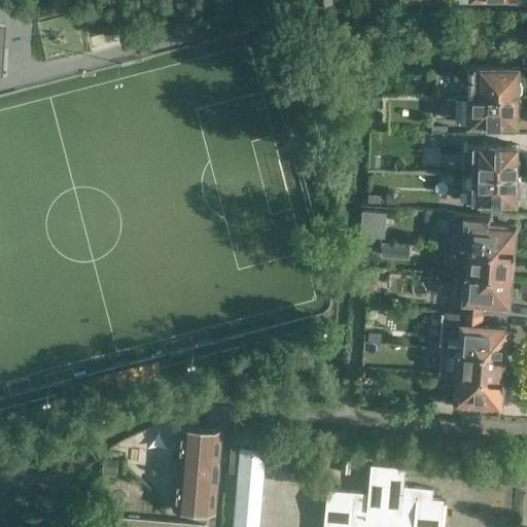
[(398,63),(398,54),(390,54),(390,63),(398,63)]
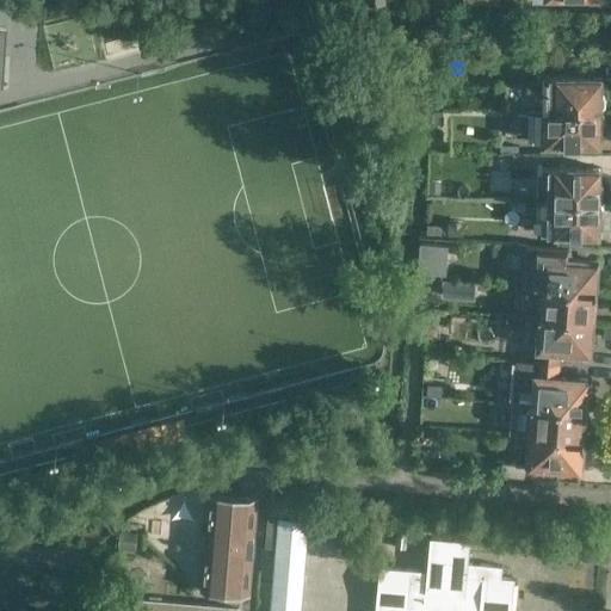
[(549,92),(549,109),(600,110),(600,106),(604,104),(604,97),(602,93),(600,93),(600,76),(543,75),(543,91),(549,92)]
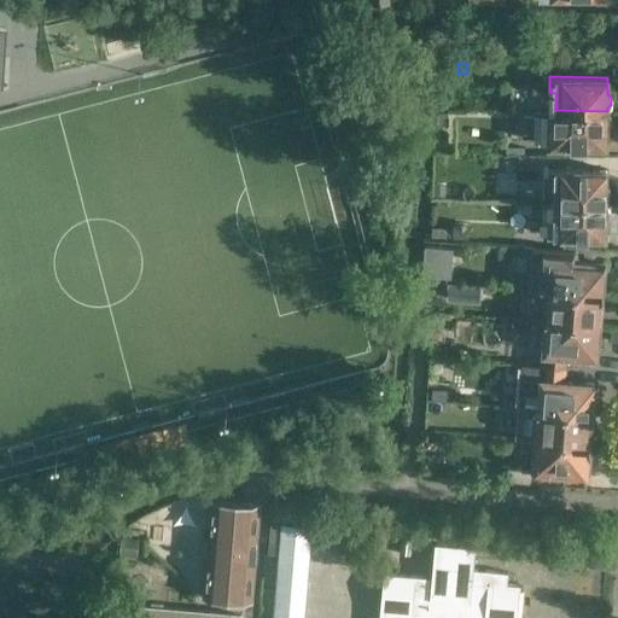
[(607,145),(607,128),(611,124),(611,117),(607,114),(607,111),(555,110),(555,127),(549,127),(549,144),(607,145)]
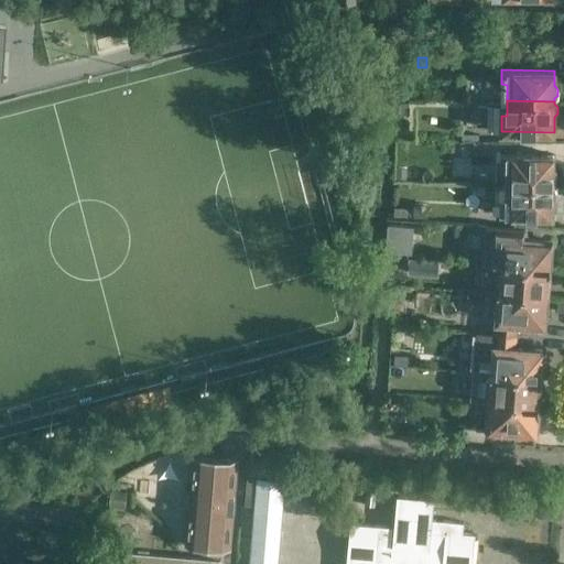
[(398,101),(398,115),(410,115),(410,102),(398,101)]
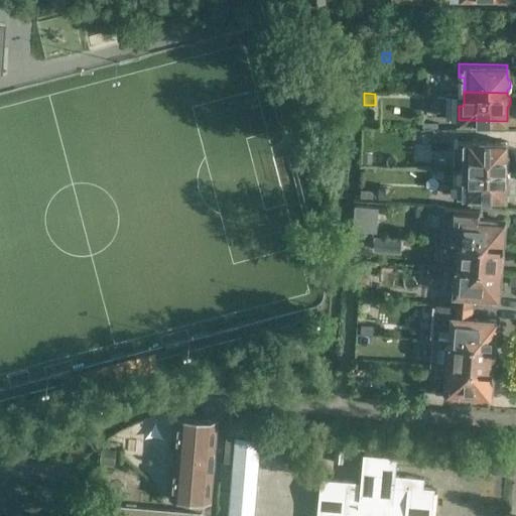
[(433,131),(432,140),(443,141),(444,132),(433,131)]
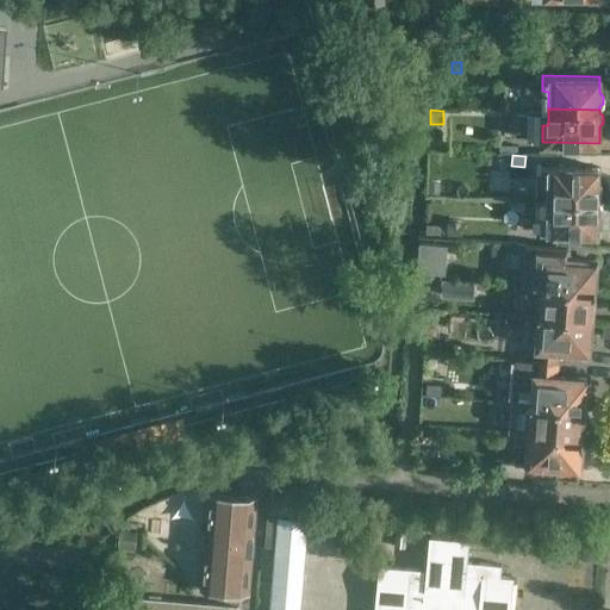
[(547,181),(547,199),(598,200),(598,197),(602,194),(602,187),(598,184),(598,167),(541,166),(541,181),(547,181)]
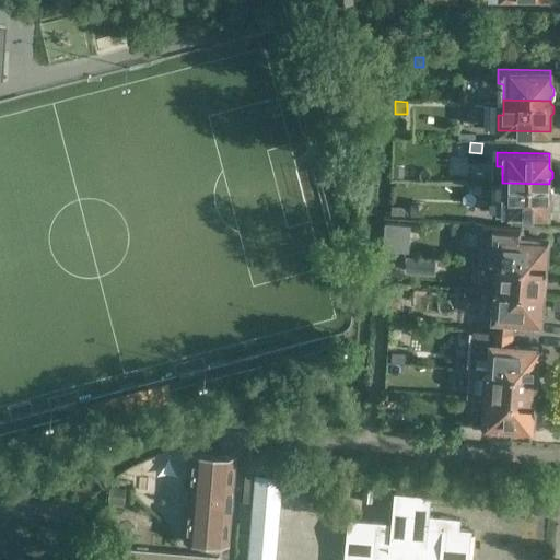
[(394,166),(394,178),(404,178),(404,166),(394,166)]
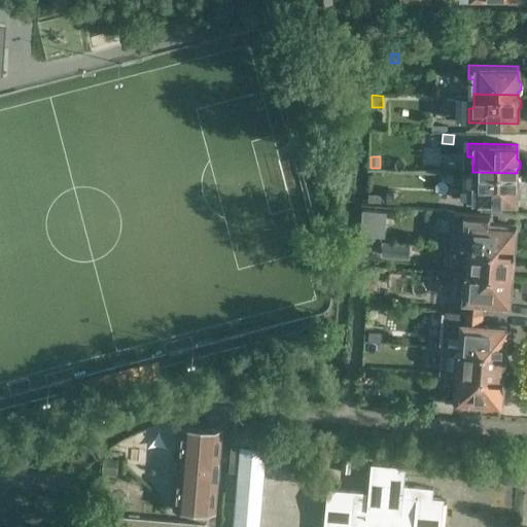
[(517,175),(517,173),(472,172),(471,186),(467,186),(466,201),(516,202),(517,187),(520,184),(520,178),(517,175)]
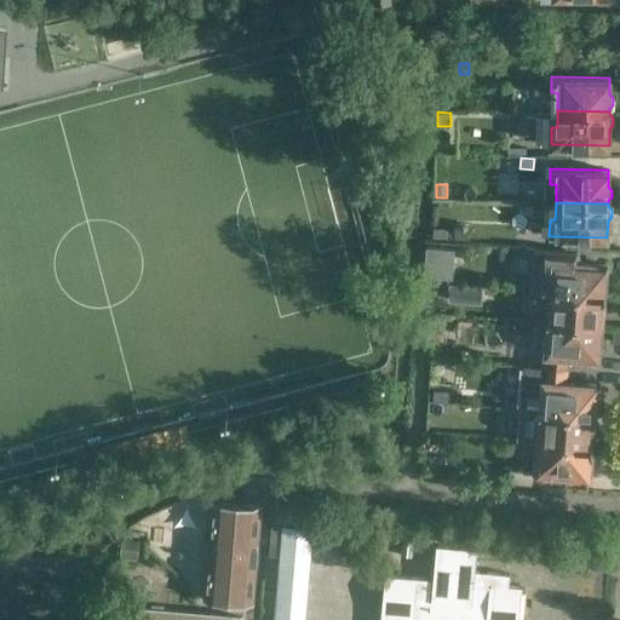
[(454,224),(454,240),(469,241),(470,225),(454,224)]
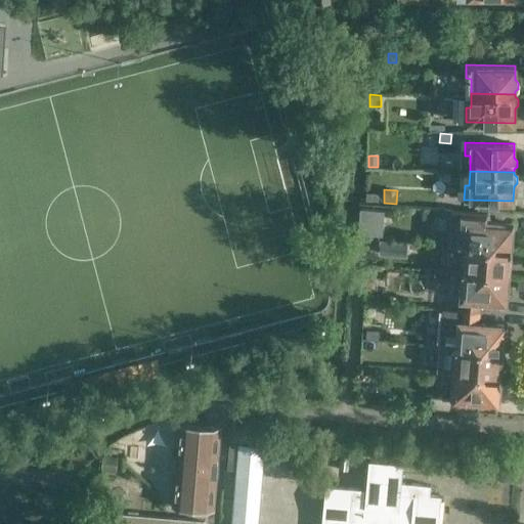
[(366,192),(365,202),(379,203),(379,193),(366,192)]
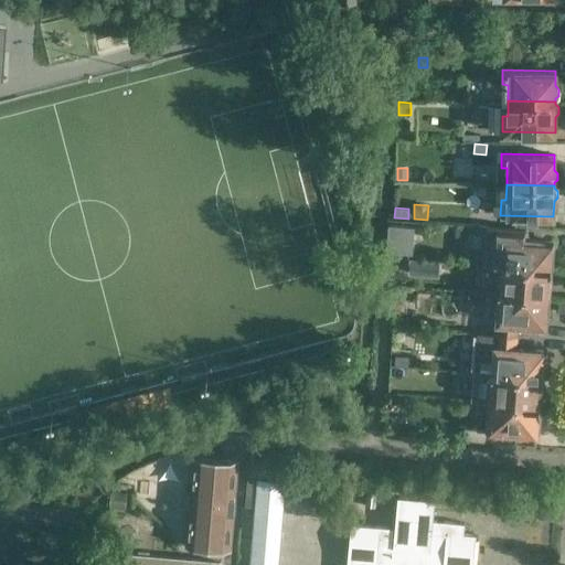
[(411,254),(413,227),(394,225),(390,225),(388,225),(388,235),(387,245),(386,252),(387,252),(411,254)]
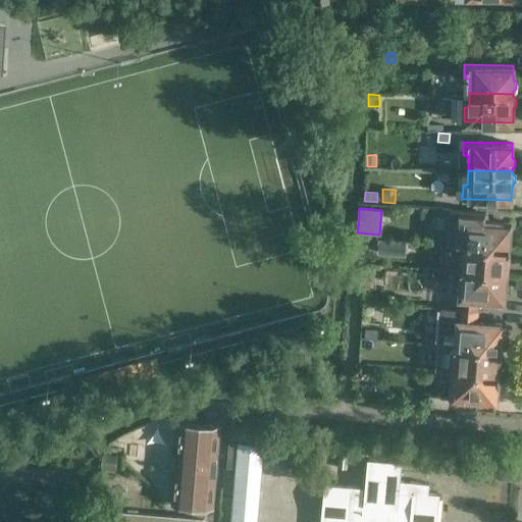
[(463,246),(508,251),(511,247),(509,246),(510,223),(485,221),(485,213),(454,210),(451,245),(463,246)]
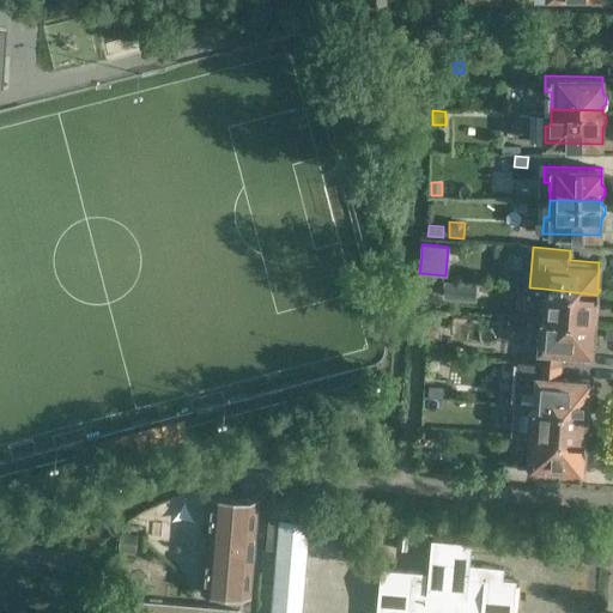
[(477,269),(447,267),(445,280),(477,284),(477,269)]
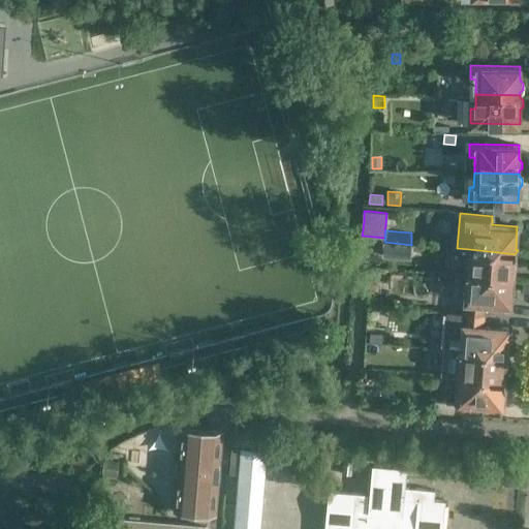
[(410,257),(411,245),(384,242),(383,255),(410,257)]
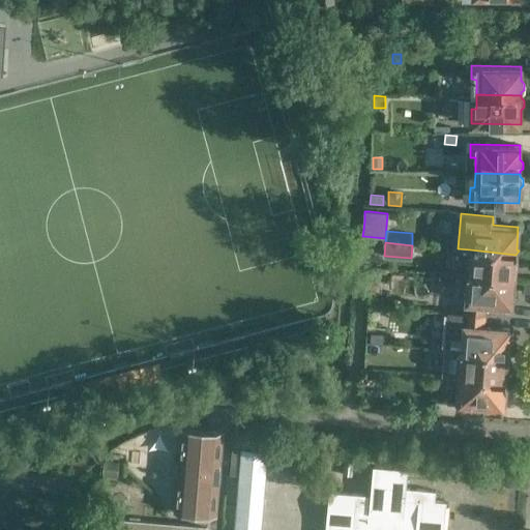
[(516,258),(516,255),(470,249),(468,275),(513,280),(514,268),(517,268),(518,258),(516,258)]
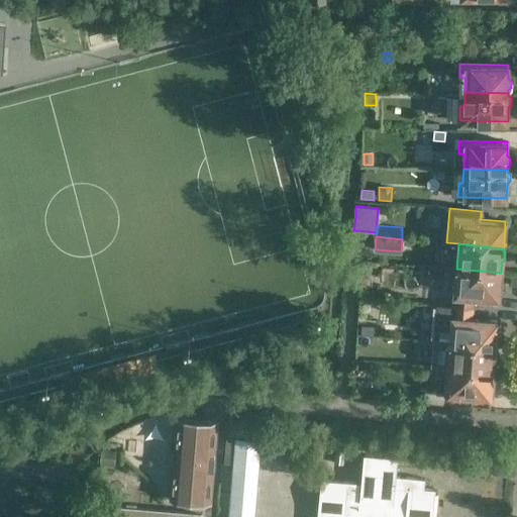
[(501,274),(501,273),(456,269),(453,306),(474,307),(474,306),(475,307),(475,297),(475,296),(499,298),(500,284),(502,284),(503,274),(501,274)]
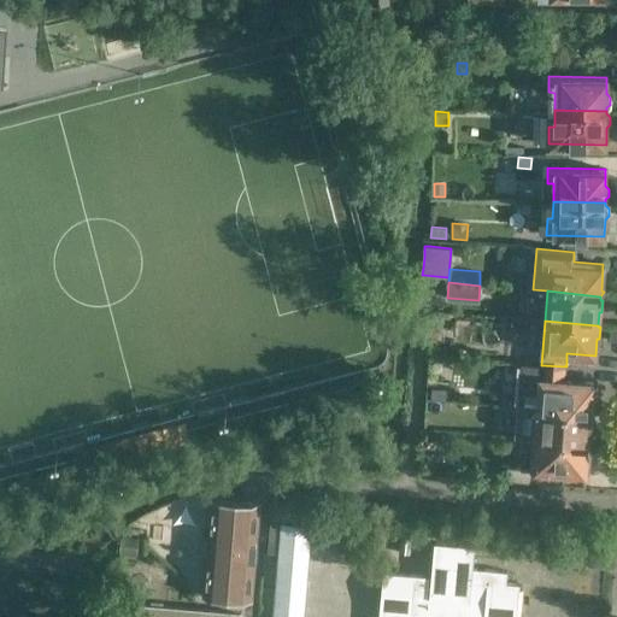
[(564,380),(565,366),(541,365),(538,409),(591,413),(591,411),(593,411),(594,399),(592,399),(593,382),(564,380)]
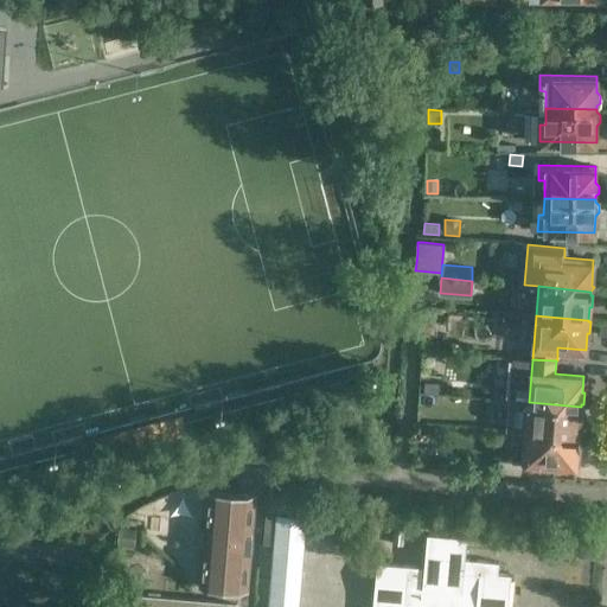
[(423,382),(422,393),(438,395),(439,383),(423,382)]
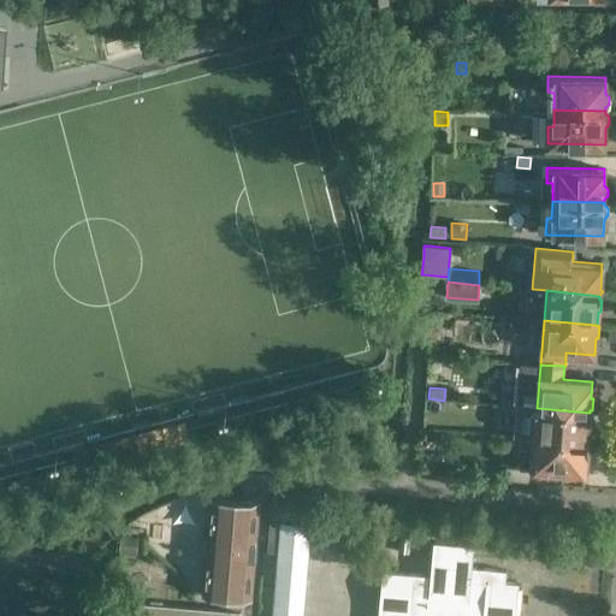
[(430,401),(428,415),(462,418),(463,403),(430,401)]
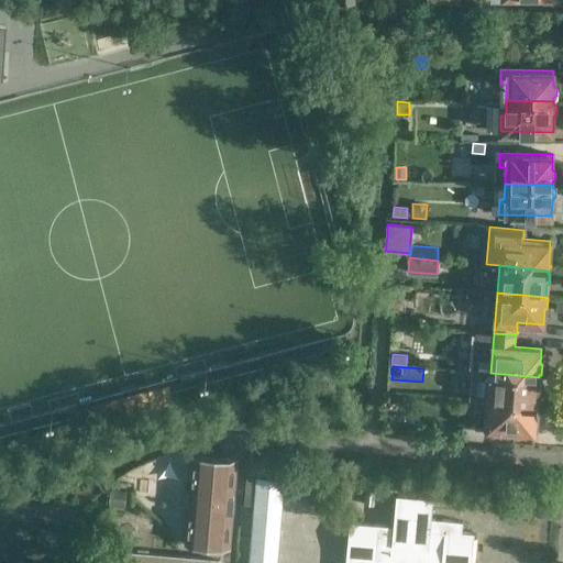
[(538,388),(539,378),(539,377),(490,373),(482,372),(479,399),(488,400),(537,405),(537,399),(540,399),(540,389),(538,388)]
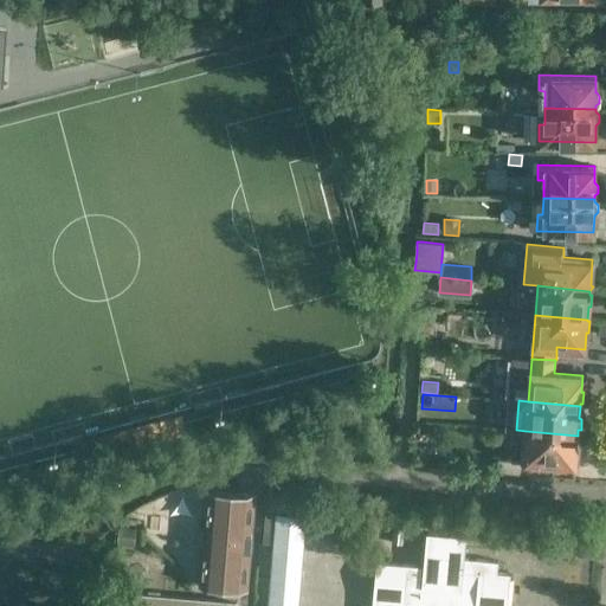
[(580,438),(578,436),(526,431),(523,461),(575,465),(578,439),(580,438)]
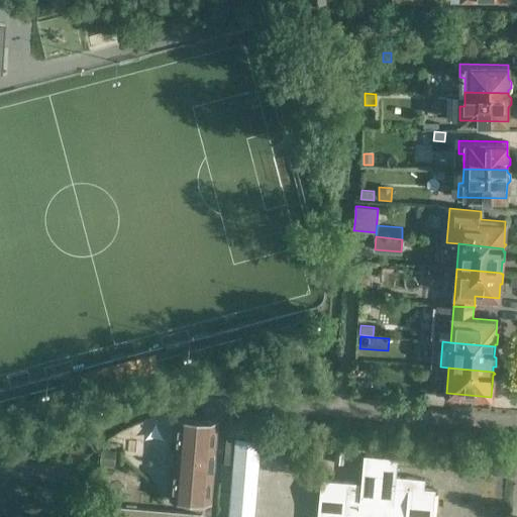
[(422,391),(421,403),(445,405),(446,393),(422,391)]
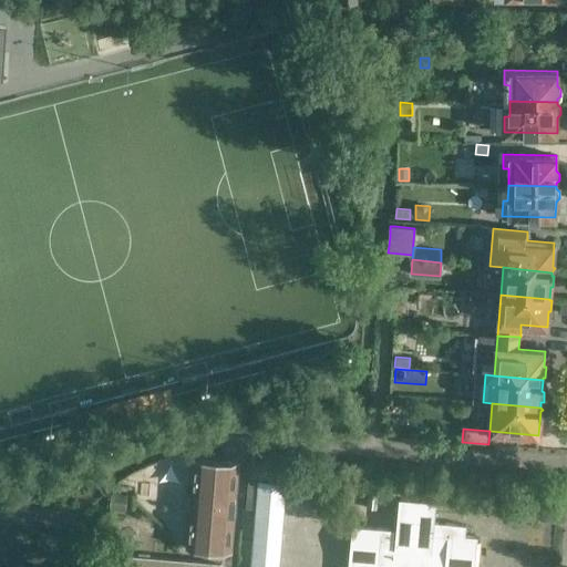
[(191,495),(186,494),(185,511),(189,512),(187,547),(186,547),(186,548),(232,553),(232,550),(230,550),(238,463),(239,462),(194,457),(194,460),(191,495)]
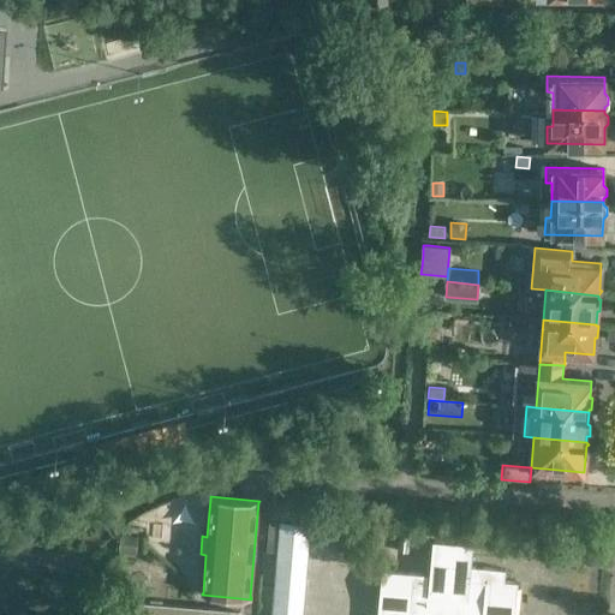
[(302,614),(309,529),(280,526),(273,614),(302,614)]
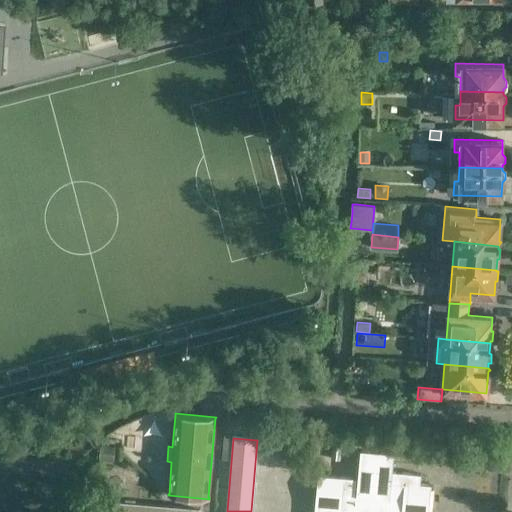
[(427,511),(430,485),(419,483),(420,474),(392,471),(393,452),(360,449),(358,478),(318,474),(314,511),(427,511)]
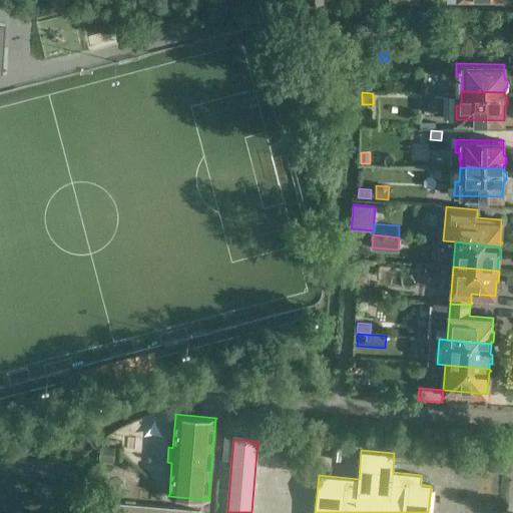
[(198,512),(199,511),(116,504),(115,512),(198,512)]
